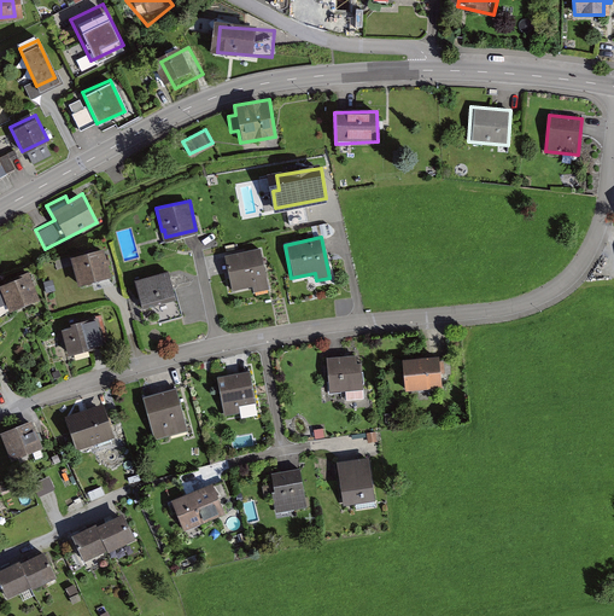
[(259,247),(222,255),(229,288),(252,283),(253,290),(268,288),(259,247)]
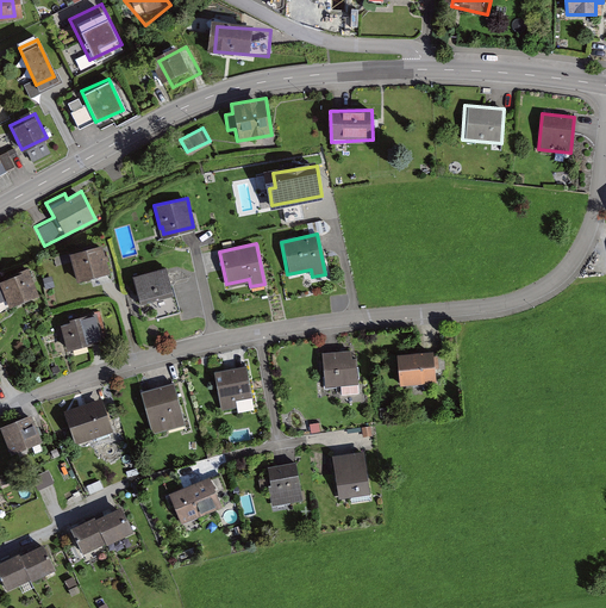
[(100,247),(72,254),(80,283),(107,274),(100,247)]
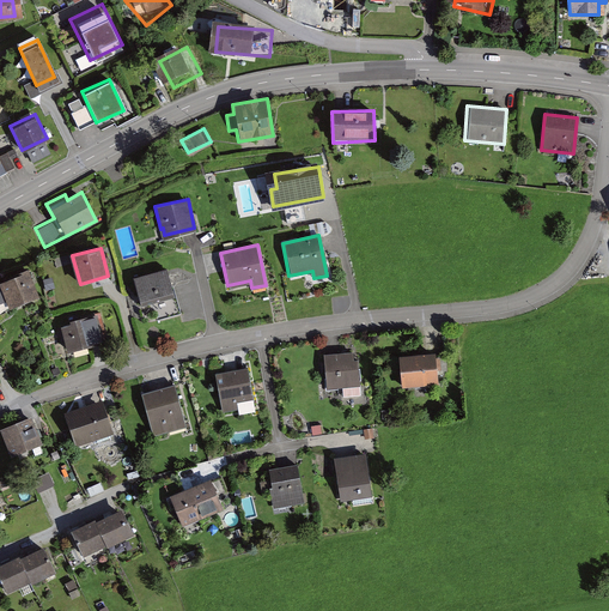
[(26,270),(0,279),(0,316),(13,312),(11,306),(36,295),(26,270)]
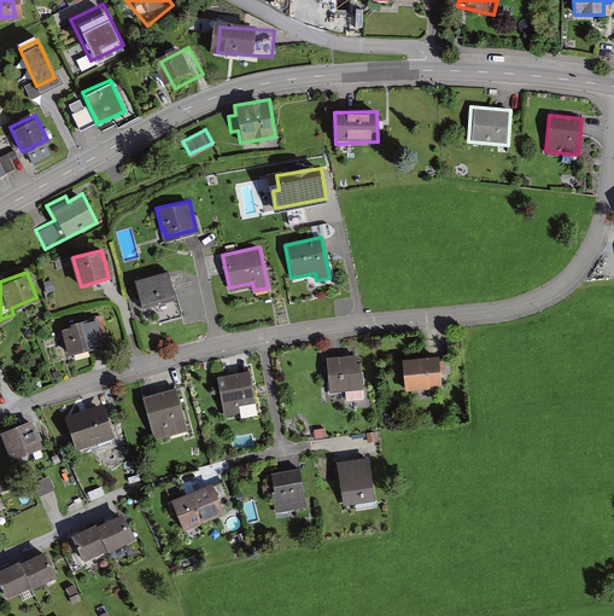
[(168,272),(132,282),(141,318),(156,314),(158,321),(180,315),(168,272)]
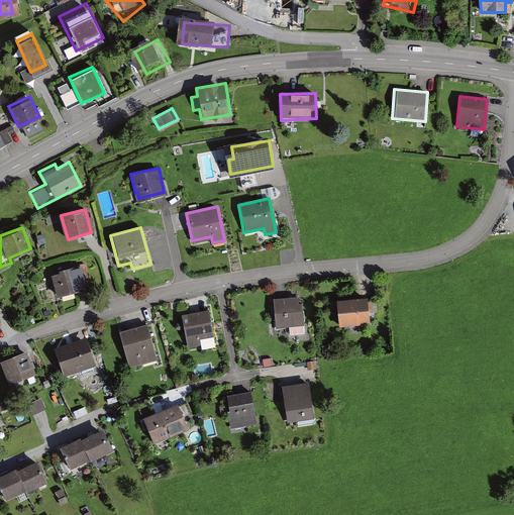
[(47,274),(55,303),(74,298),(72,291),(87,287),(81,266),(47,274)]
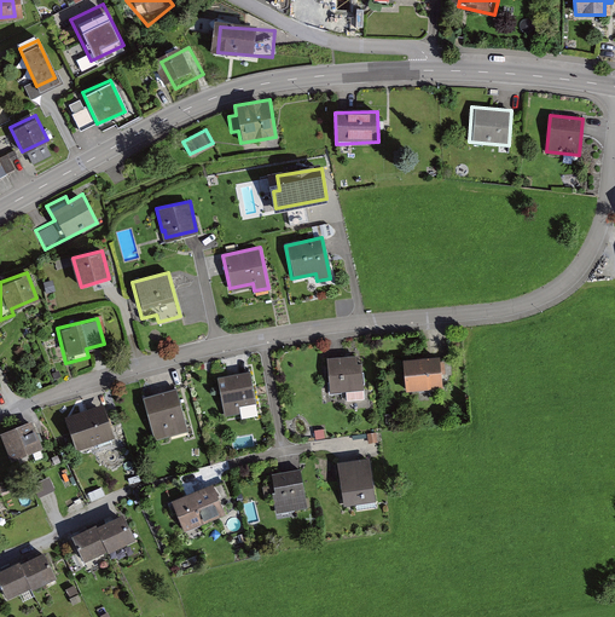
[(358,355),(323,358),(326,392),(342,390),(343,399),(361,398),(358,355)]
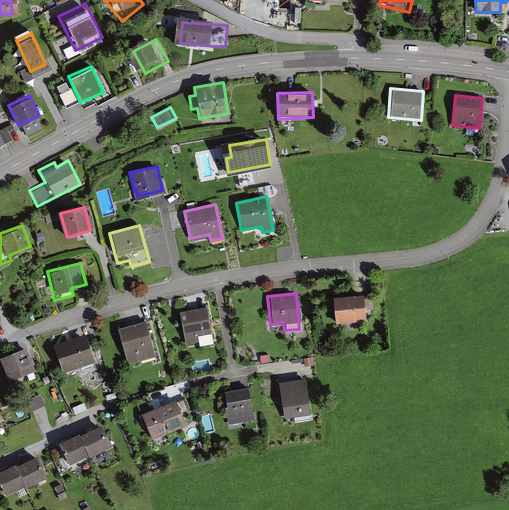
[(365,295),(330,298),(333,324),(368,320),(365,295)]
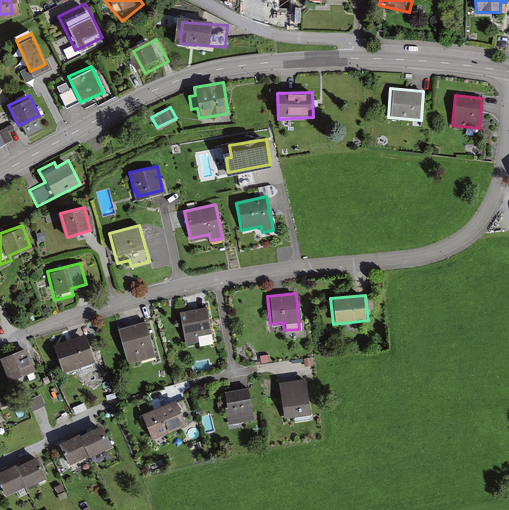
[(206,308),(179,312),(183,342),(199,340),(200,344),(211,343),(206,308)]
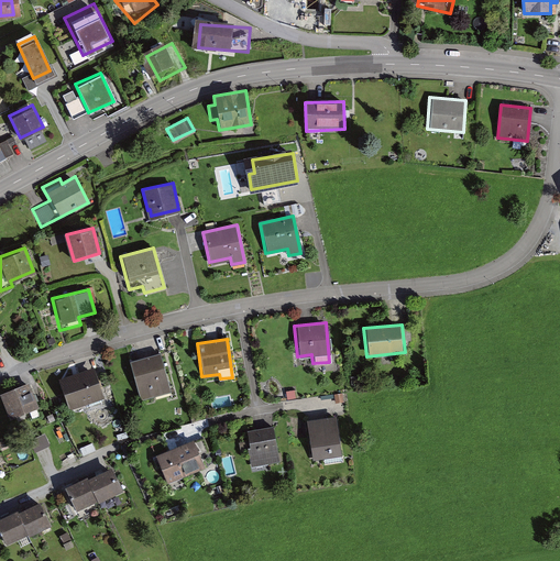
[(160,354),(129,362),(140,404),(151,402),(150,395),(168,391),(160,354)]
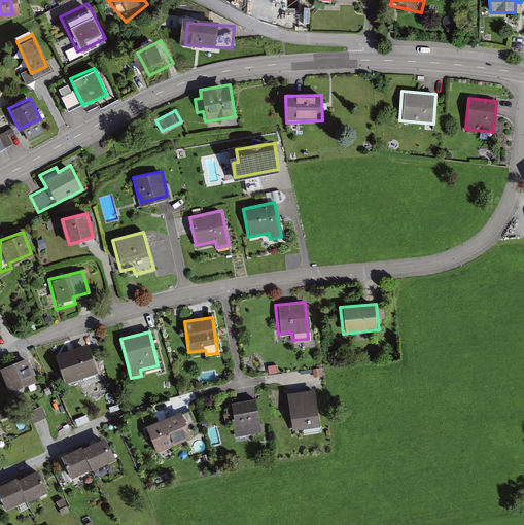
[(85,346),(56,356),(64,380),(81,375),(82,379),(96,374),(85,346)]
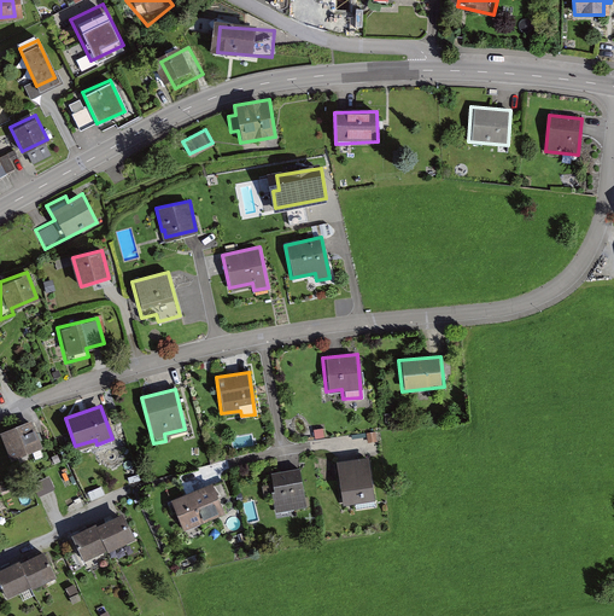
[(29,423),(1,434),(11,458),(39,447),(29,423)]
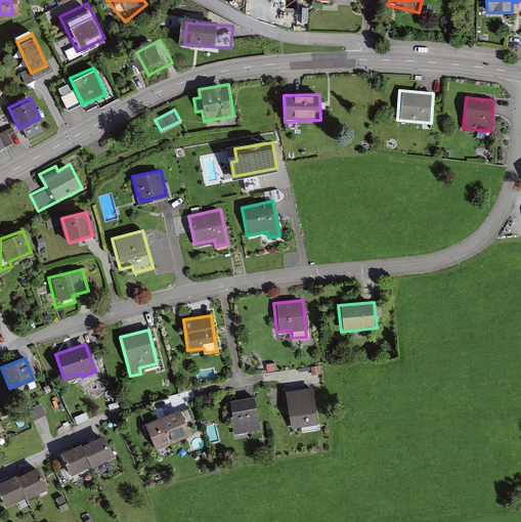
[(311,388),(286,390),(289,426),(314,424),(311,388)]
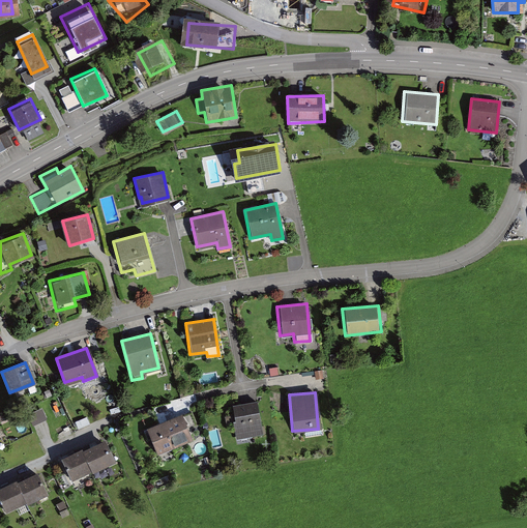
[(256,402),(229,406),(235,439),(262,434),(256,402)]
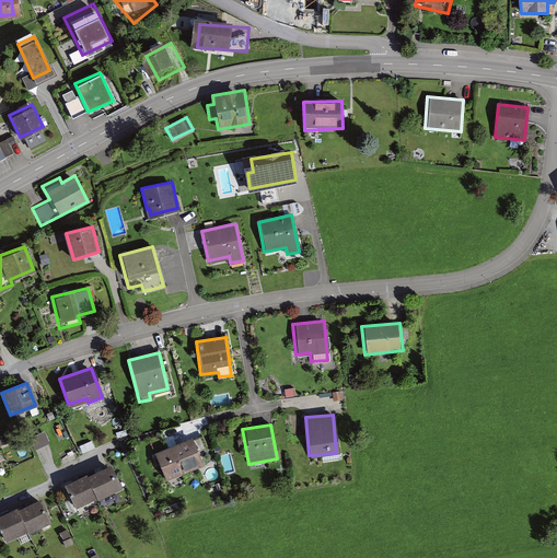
[(43,431),(28,437),(33,446),(47,440),(43,431)]
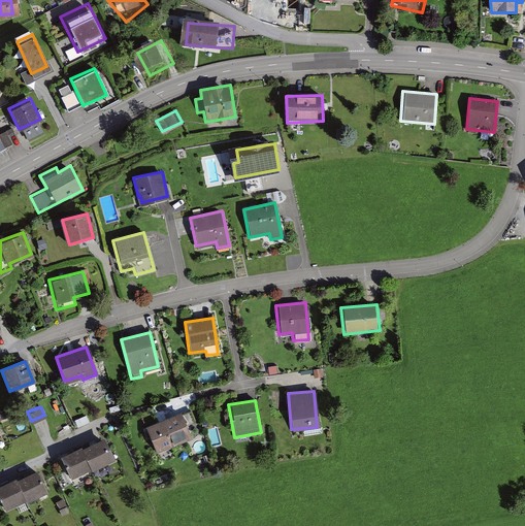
[(181,414),(143,428),(155,456),(169,450),(167,445),(181,439),(178,435),(188,432),(181,414)]
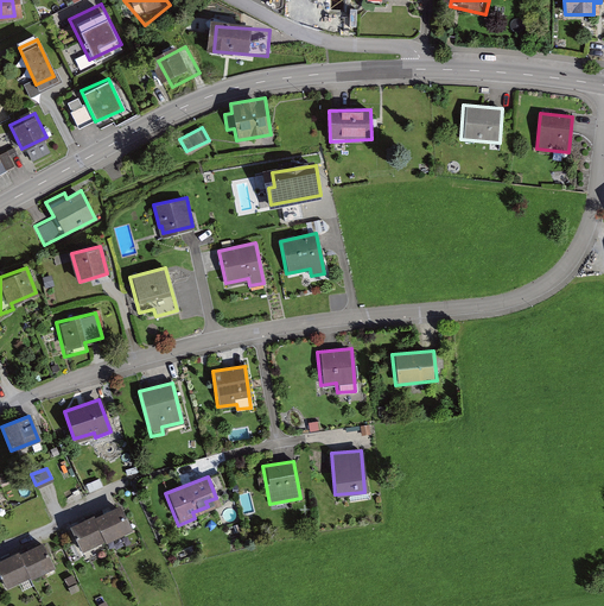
[(127,532),(115,510),(91,522),(100,538),(103,544),(127,532)]
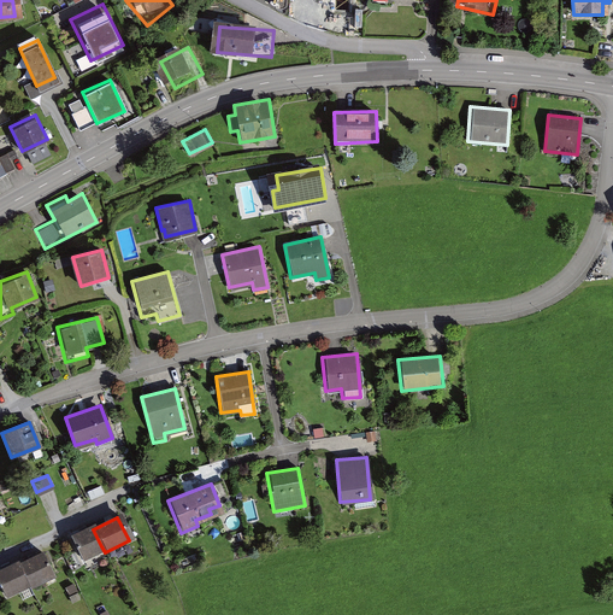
[(90,525),(68,536),(78,558),(101,546),(93,529),(90,525)]
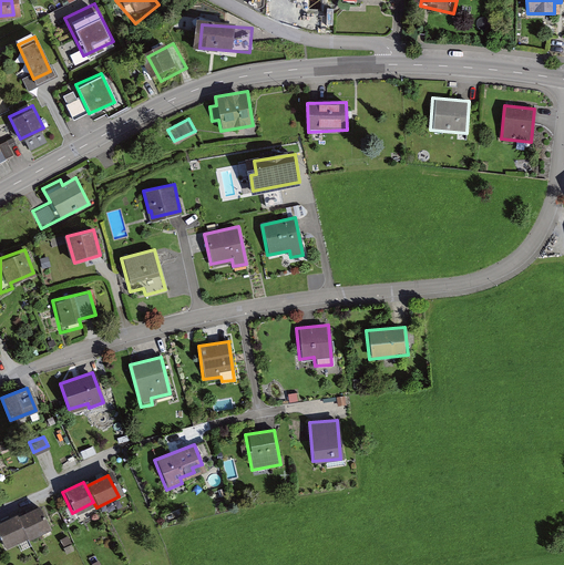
[(52,530),(41,507),(18,519),(27,537),(29,541),(52,530)]
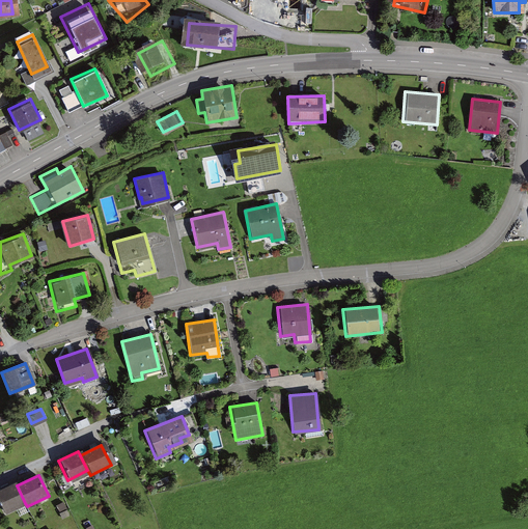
[(16,482),(0,490),(0,504),(4,513),(25,503),(17,485),(16,482)]
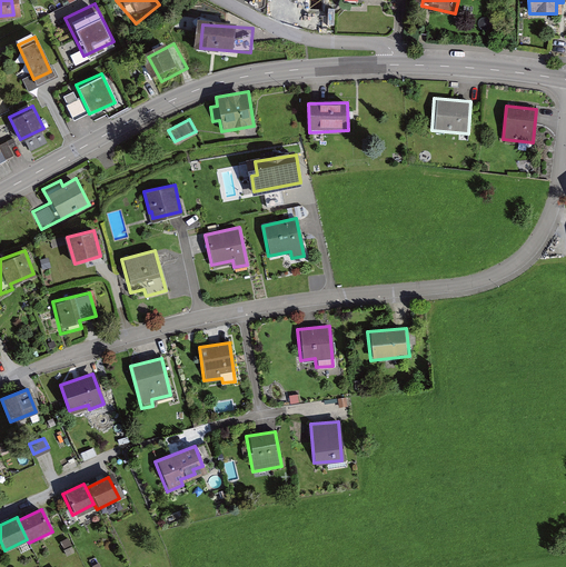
All buildings are outlined.
